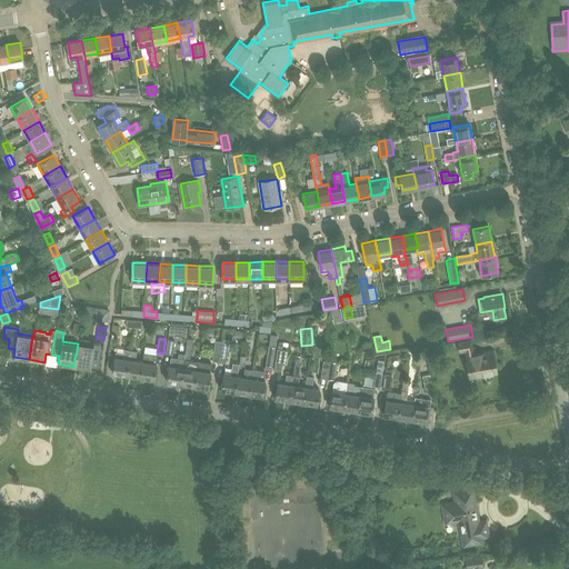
[(180,383),(193,386),(198,361),(190,360),(193,339),(188,338),(185,355),(180,383)]
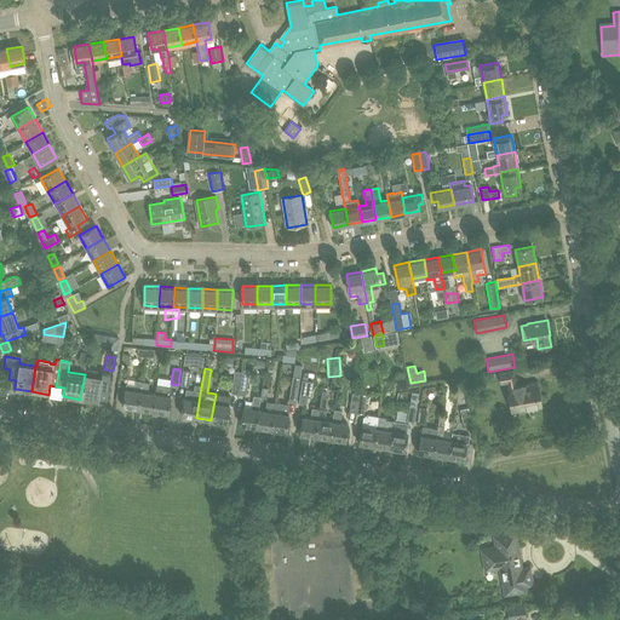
[(183,369),(181,385),(188,386),(190,371),(183,369)]
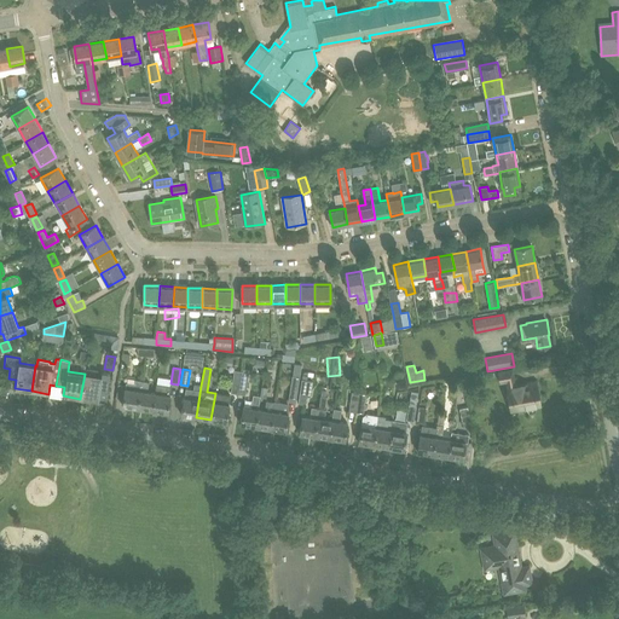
[(231,393),(237,393),(241,371),(235,370),(231,393)]
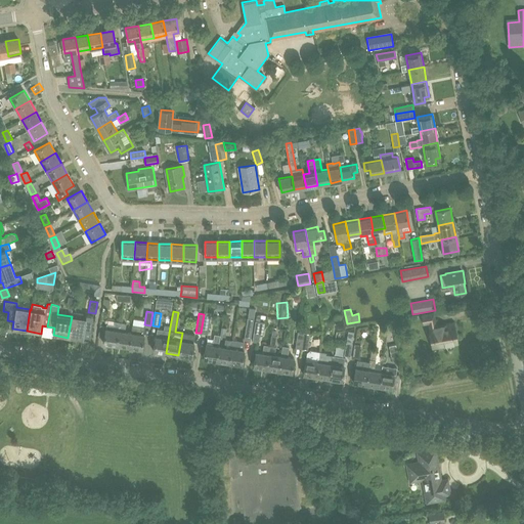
[(244,340),(251,341),(254,318),(254,314),(251,313),(251,318),(248,317),(244,340)]
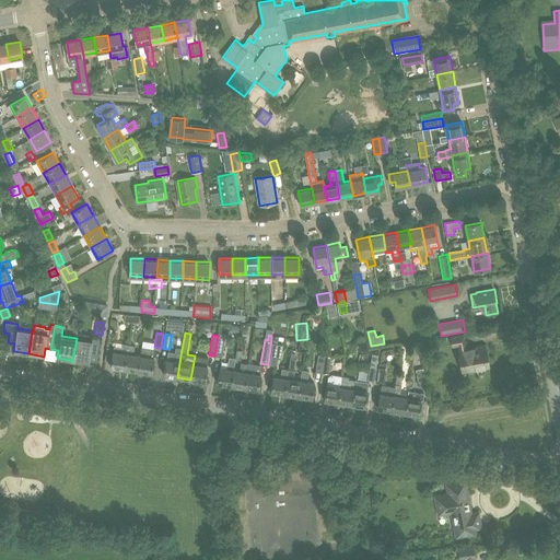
[(475,368),(478,372),(483,372),(485,366),(488,365),(485,348),(476,350),(476,347),(466,349),(463,335),(451,336),(453,346),(457,345),(462,370),(475,368)]
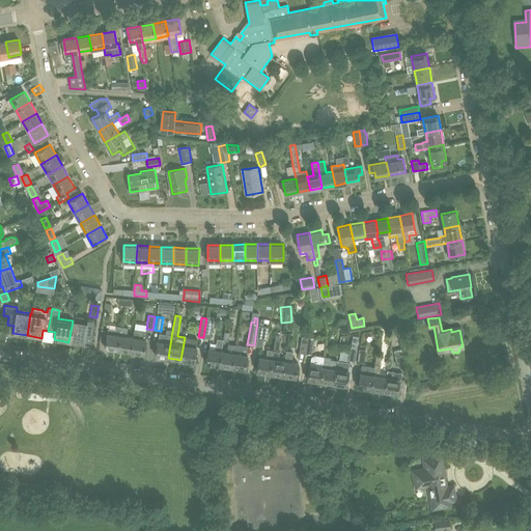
[(68,342),(83,344),(84,337),(91,338),(94,320),(87,318),(86,323),(73,320),(68,342)]
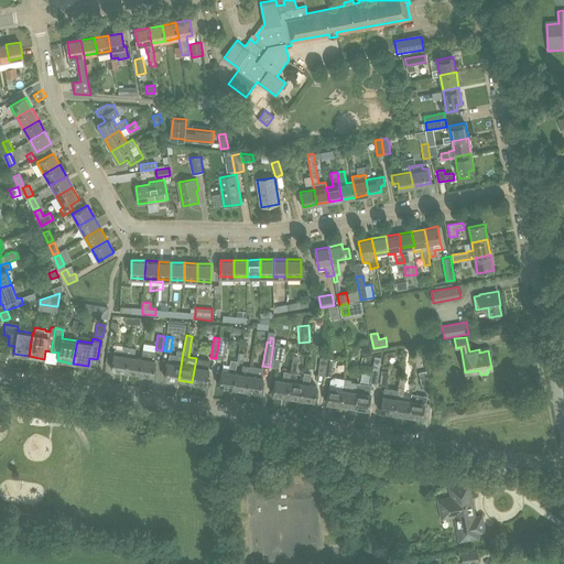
[(216,358),(224,359),(227,339),(219,338),(216,358)]
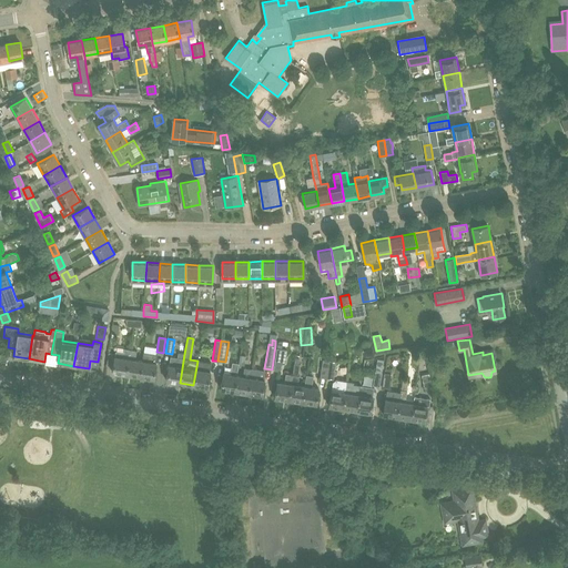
[(274,369),(281,371),(282,364),(285,364),(287,350),(282,348),(283,342),(280,341),(277,342),(277,348),(274,369)]
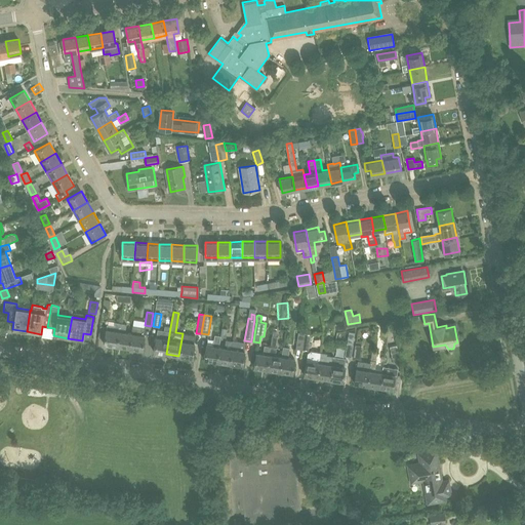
[(103,344),(116,346),(119,323),(115,322),(114,325),(106,324),(106,329),(103,344)]
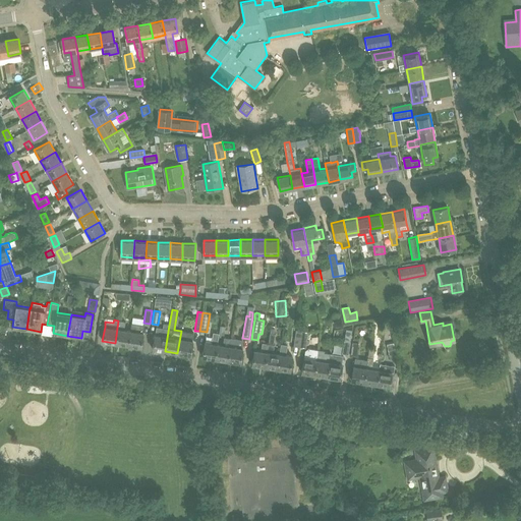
[(115,343),(128,345),(130,330),(124,329),(125,322),(118,321),(115,343)]
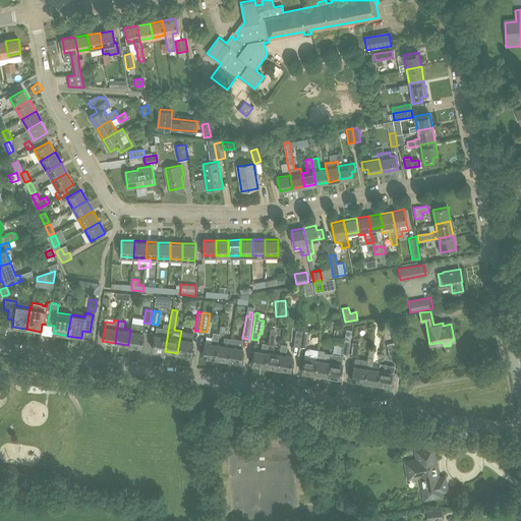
[(128,345),(140,347),(143,325),(131,323),(130,330),(128,345)]
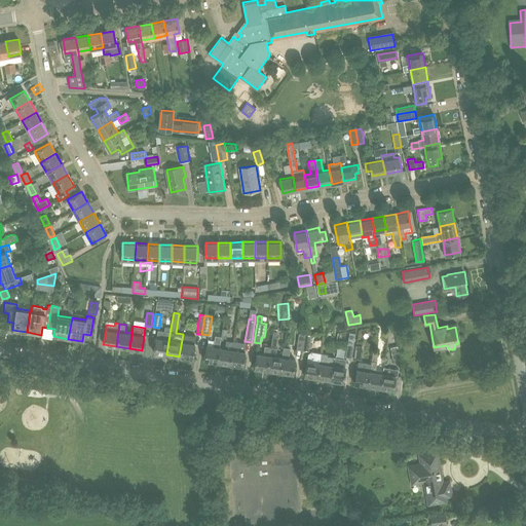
[(153,352),(166,354),(171,328),(165,327),(164,331),(158,330),(157,337),(156,337),(153,352)]
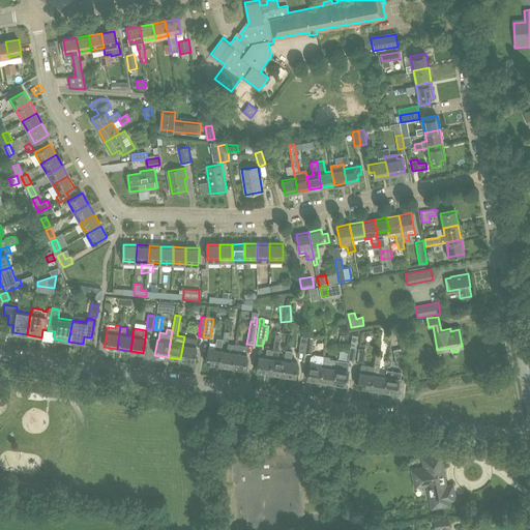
[(269,373),(282,375),(284,359),(277,358),(280,351),(278,350),(280,340),(278,340),(280,334),(275,334),(273,350),(272,350),(269,373)]
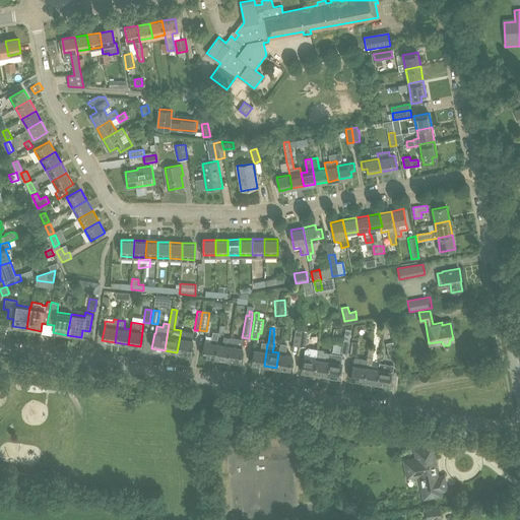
[(293,345),(299,346),(302,330),(296,329),(293,345)]
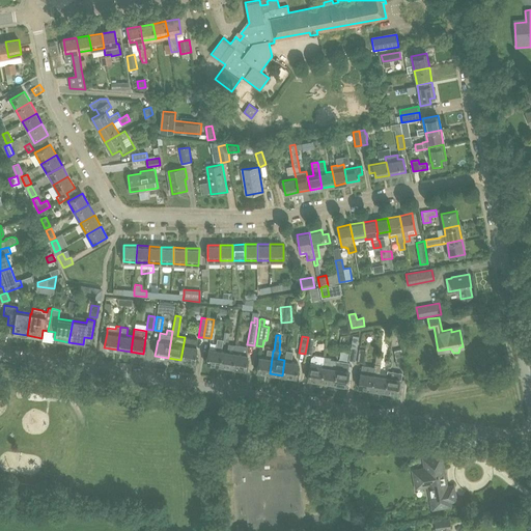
[(180,360),(194,361),(197,339),(185,337),(180,360)]
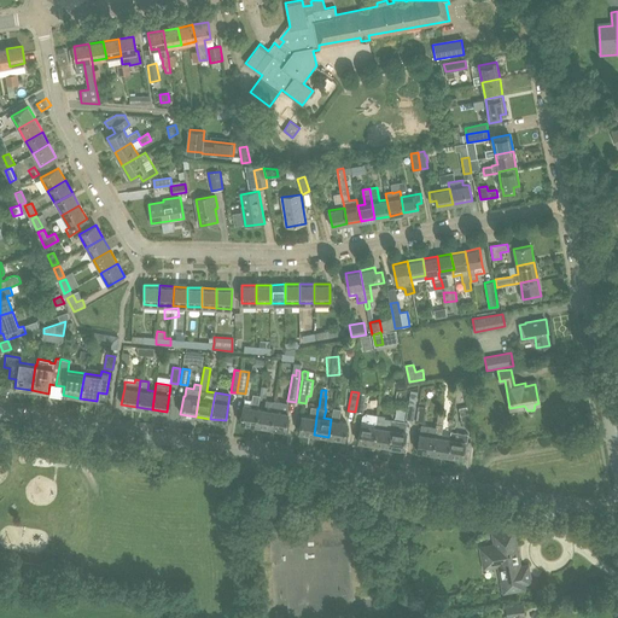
[(355,412),(363,413),(366,394),(359,392),(355,412)]
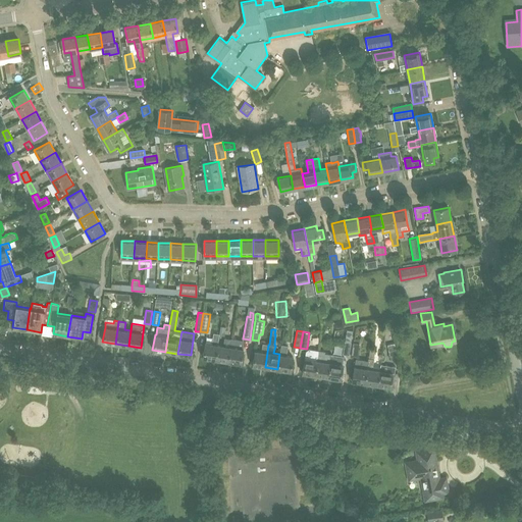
[(217,345),(219,334),(219,333),(213,332),(211,344),(205,343),(202,357),(215,359),(217,345)]
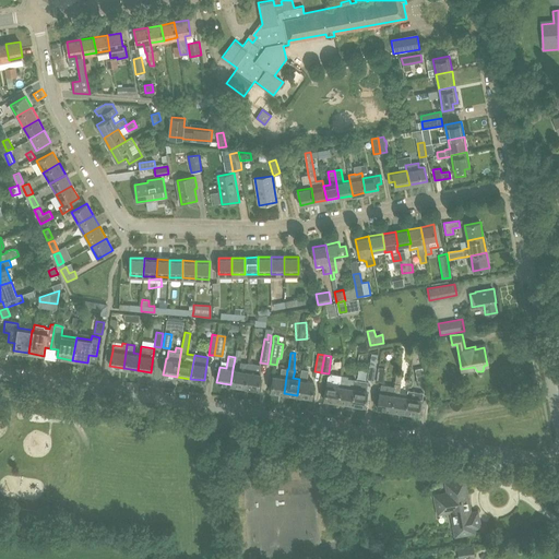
[(230,384),(244,387),(248,363),(240,361),(239,370),(233,369),(230,384)]
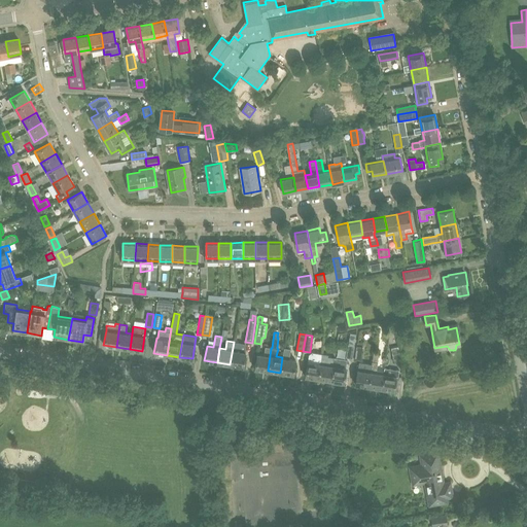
[(230,364),(243,366),(245,352),(246,343),(240,343),(234,342),(230,364)]
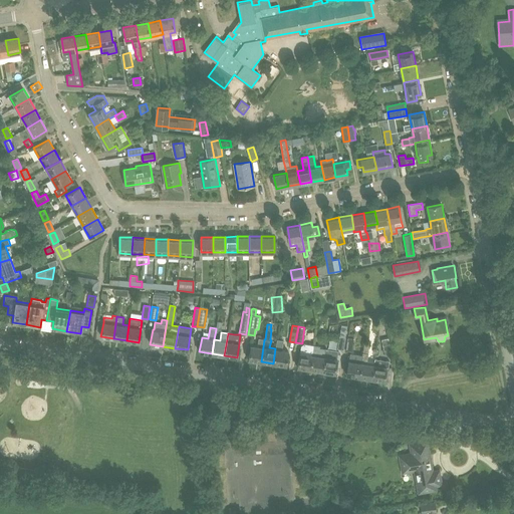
[(337,348),(343,349),(345,337),(339,336),(337,348)]
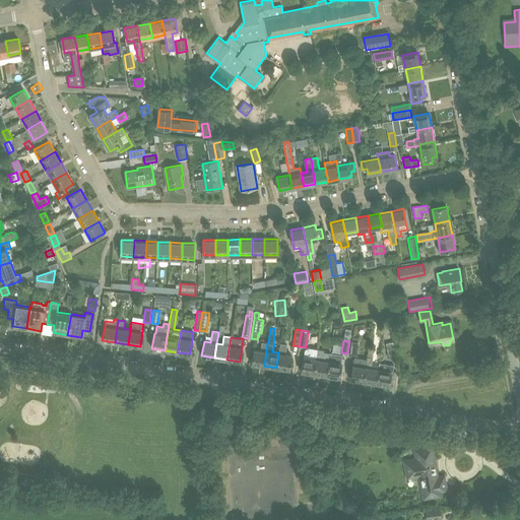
[(349,354),(356,355),(359,342),(351,341),(349,354)]
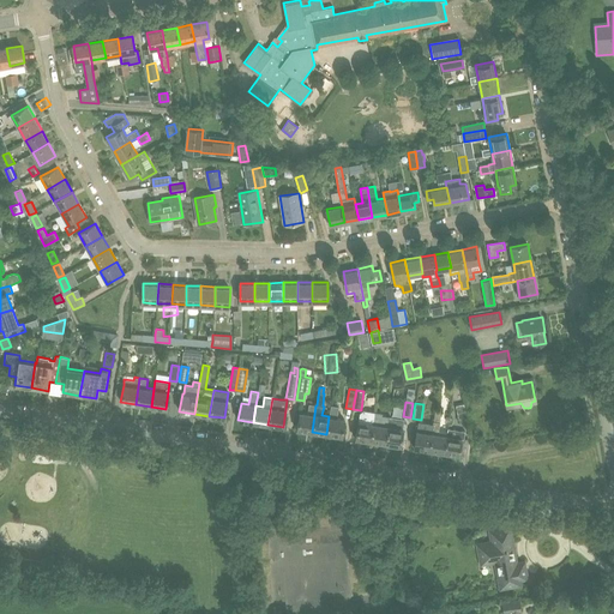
[(296,429),(312,432),(315,405),(309,404),(307,414),(299,411),(296,429)]
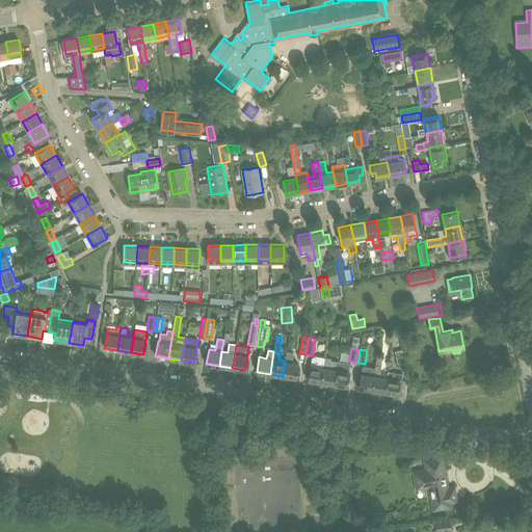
[(398,365),(404,364),(402,350),(395,352),(398,365)]
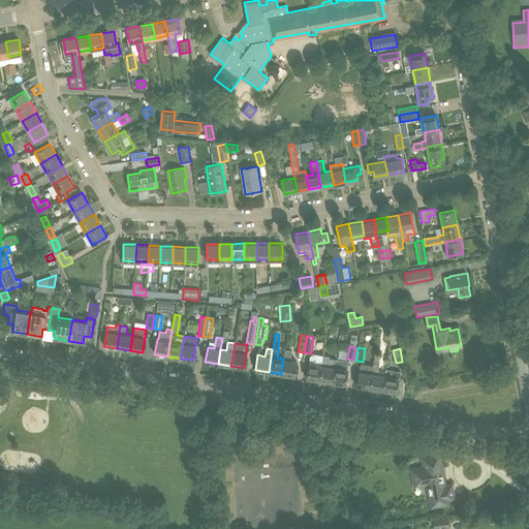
[(281,374),(294,376),(297,361),(290,360),(291,350),(285,349),(283,359),(281,374)]
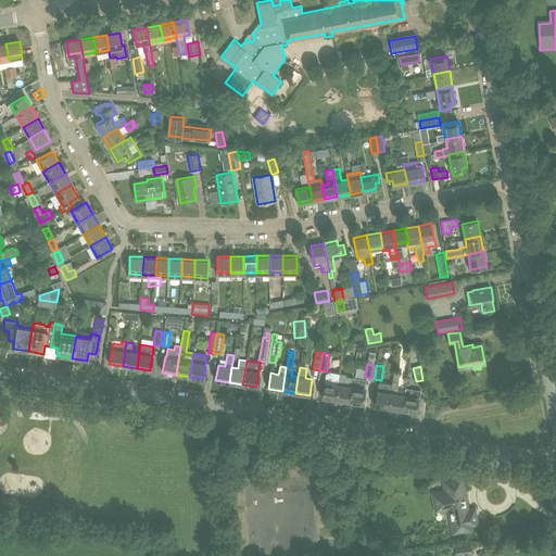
[(321,397),(336,400),(340,373),(329,371),(326,374),(324,381),(321,397)]
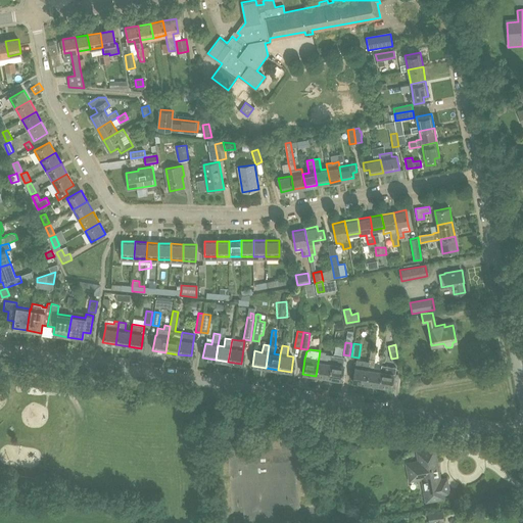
[(369,359),(369,361),(366,383),(378,385),(380,371),(381,368),(374,367),(375,360),(376,350),(371,349),(370,359),(369,359)]
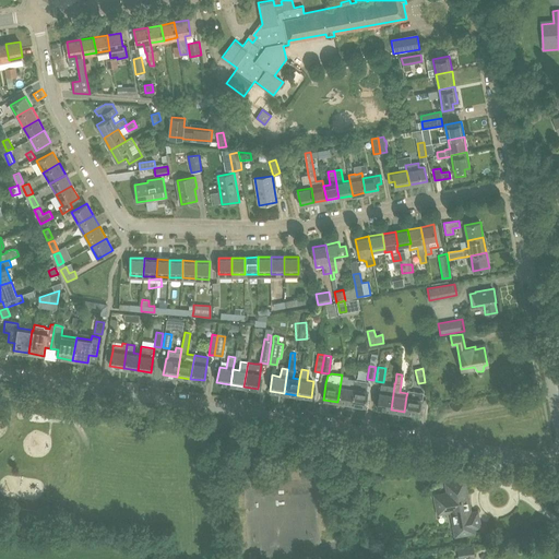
[(337,402),(351,404),(355,379),(348,378),(348,376),(342,375),(337,402)]
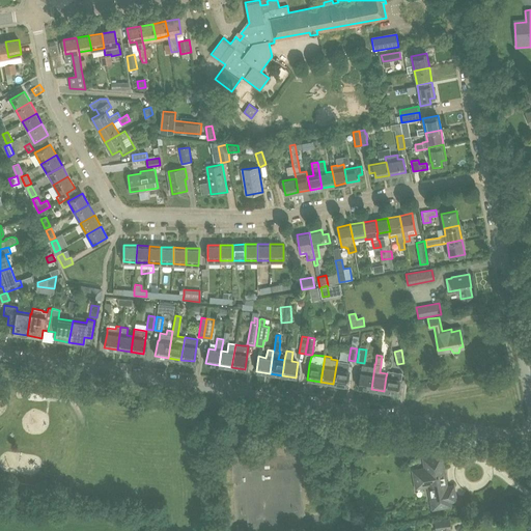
[(350,362),(337,360),(333,384),(345,386),(350,362)]
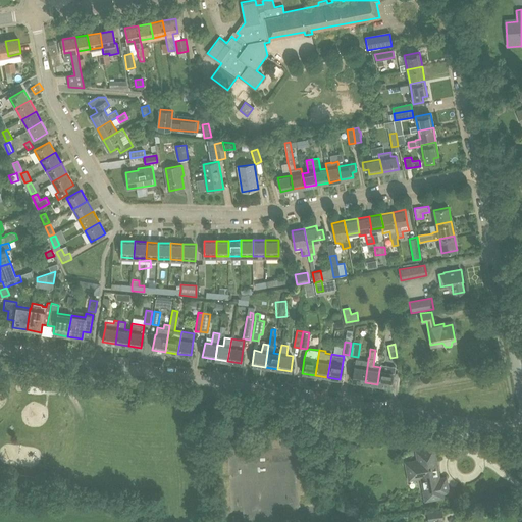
[(365,382),(368,360),(356,358),(355,366),(354,366),(352,380),(365,382)]
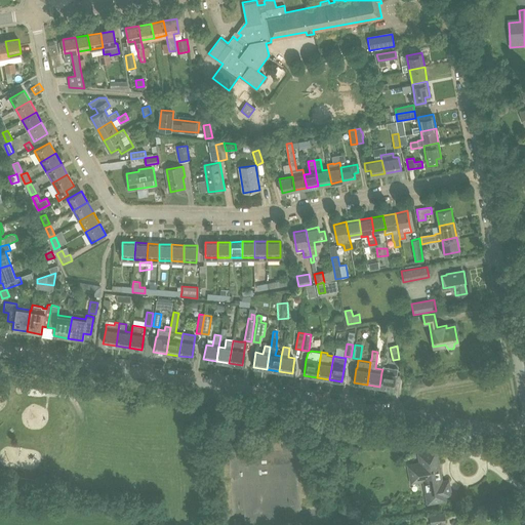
[(382,366),(382,369),(381,372),(379,387),(392,389),(394,374),(397,374),(398,368),(382,366)]
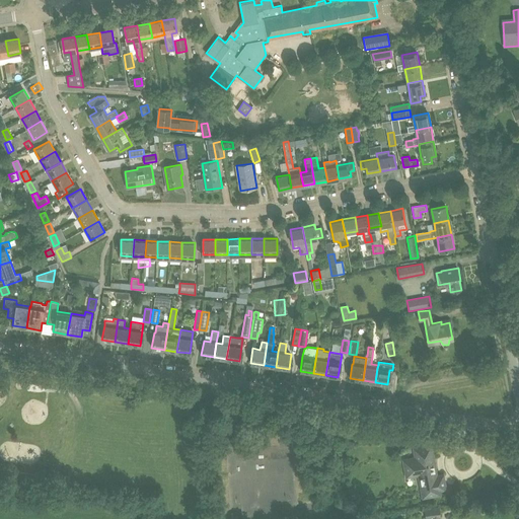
[(420,474),(424,497),(439,494),(439,490),(445,489),(443,475),(436,476),(432,451),(430,451),(429,446),(415,448),(417,458),(404,460),(406,476),(420,474)]
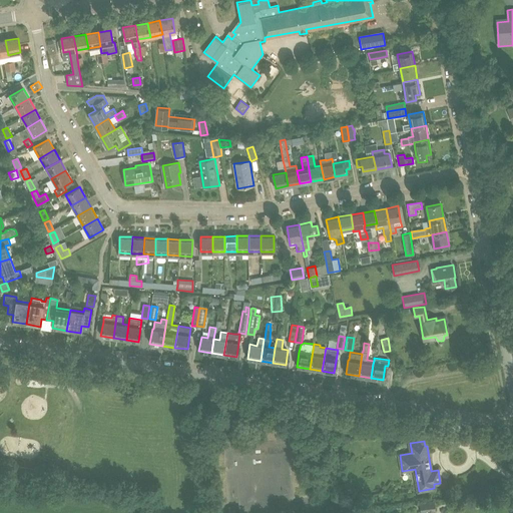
[(435,512),(435,511),(436,511),(434,500),(419,503),(420,512),(422,512),(427,512),(435,512)]
